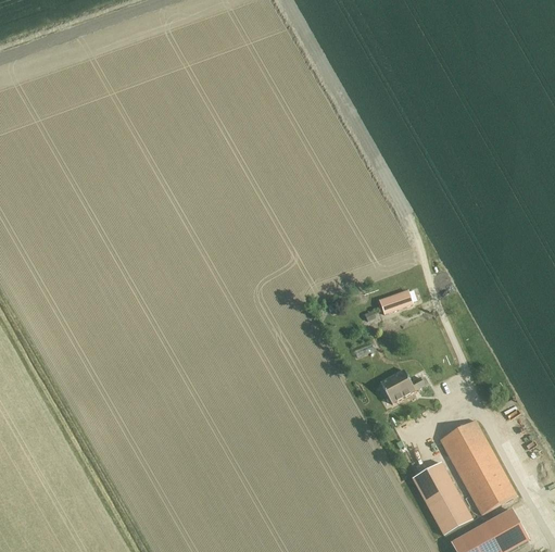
[(411,303),(406,288),(378,299),(383,313),(411,303)]
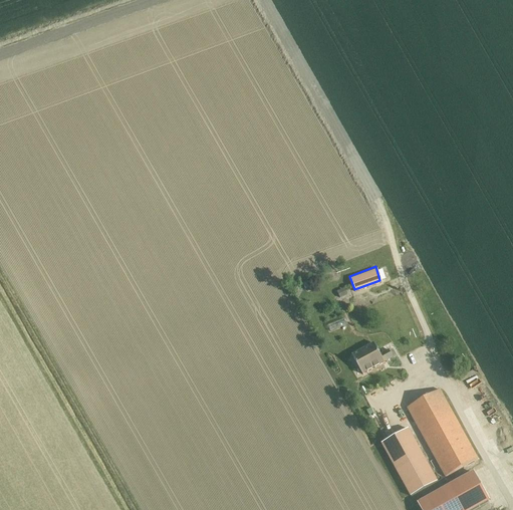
[(373,333),(367,337),(370,342),(351,352),(356,362),(361,371),(383,359),(392,354),(388,346),(379,351),(373,340),(376,339),(373,333)]
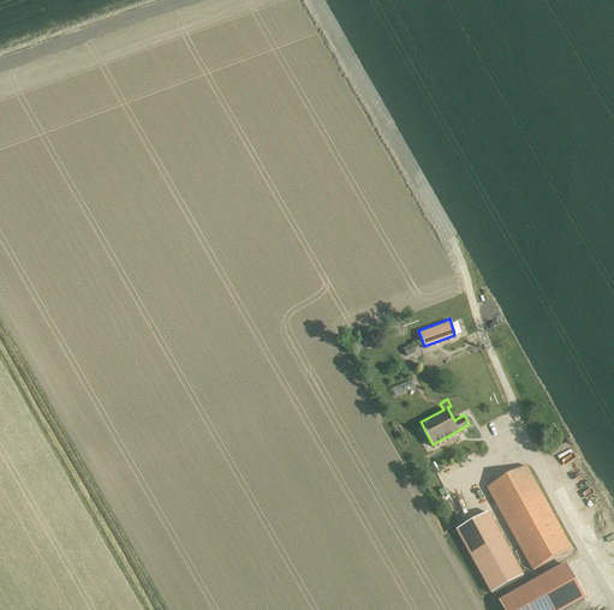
[(501,471),(514,459),(510,453),(496,465),(501,471)]
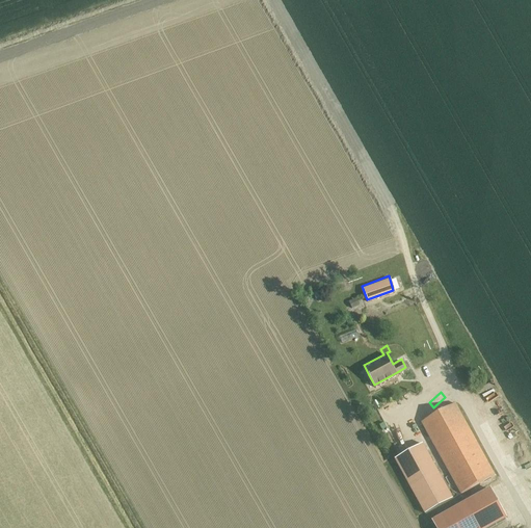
[(494,472),(454,400),(421,419),(460,491),(494,472)]
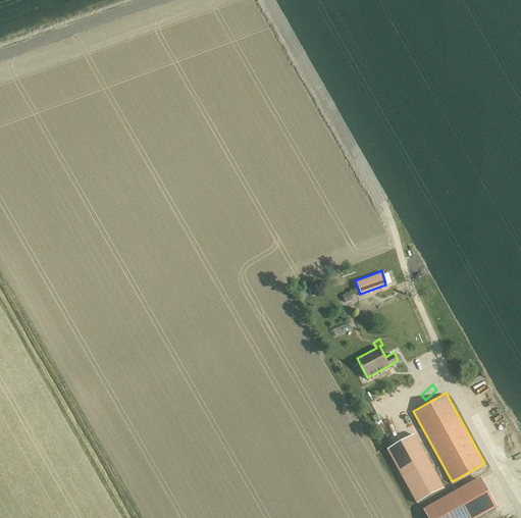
[(415,431),(388,447),(417,500),(445,485),(415,431)]
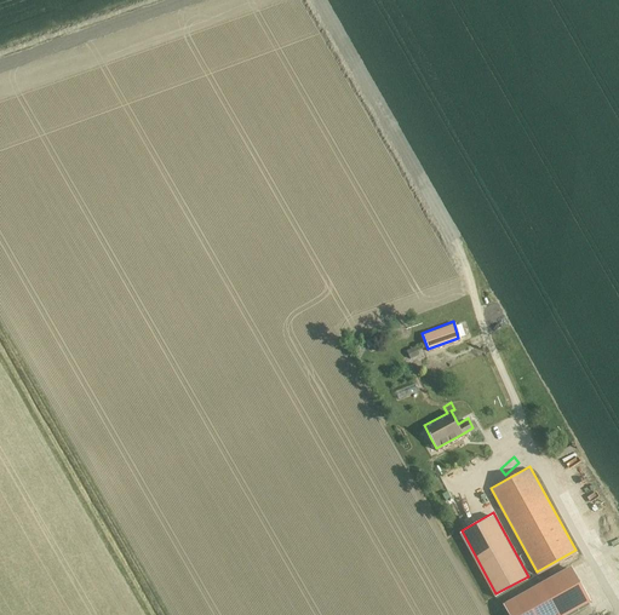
[(503,603),(509,614),(560,614),(588,599),(568,567),(503,603)]
